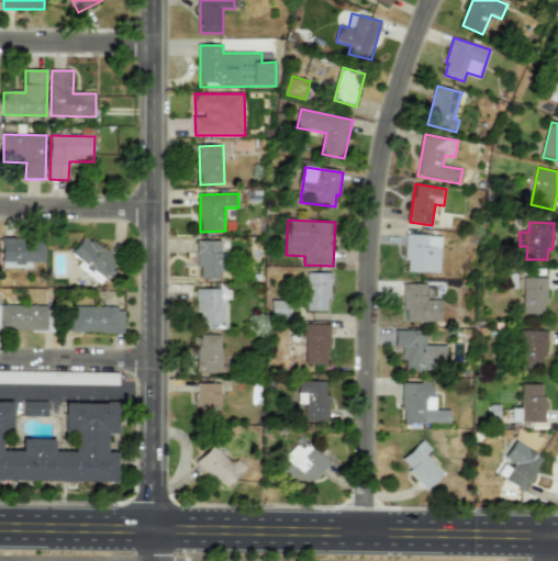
[(442,273),(443,236),(409,235),(406,272),(442,273)]
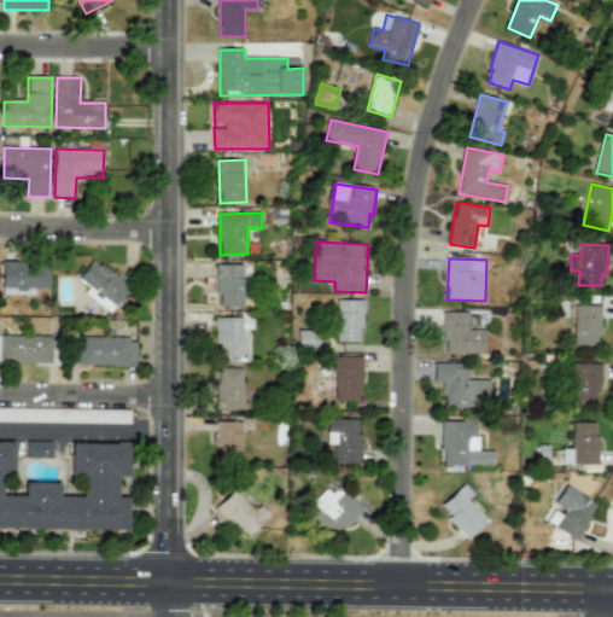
[(86,295),(111,313),(130,286),(94,260),(80,279),(92,287),(86,295)]
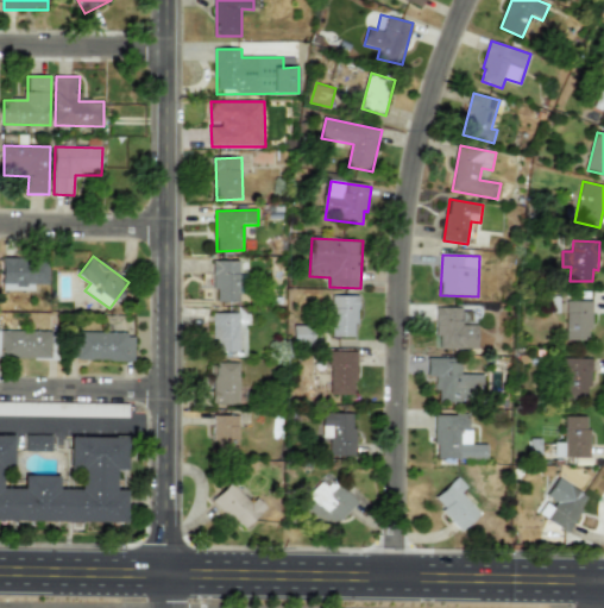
[(36,292),(36,284),(50,286),(50,261),(4,259),(4,290),(36,292)]
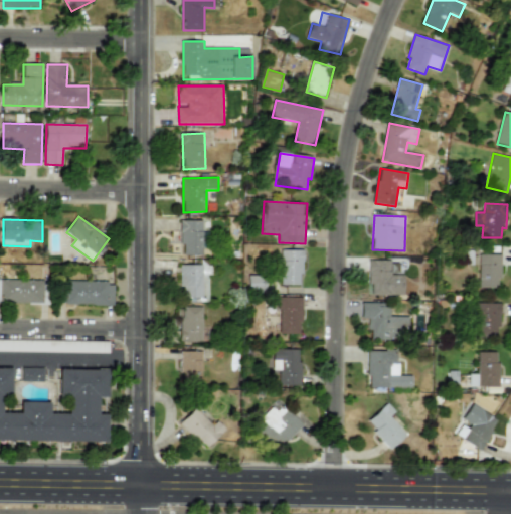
[(182,254),(205,255),(206,221),(183,221),(182,254)]
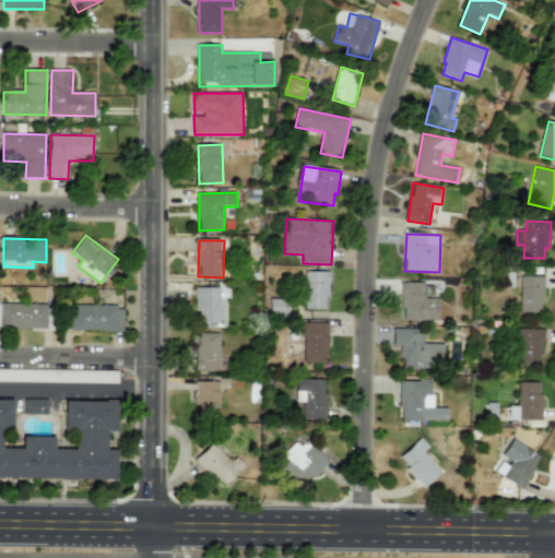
[(330,272),(307,271),(306,309),(329,310),(330,272)]
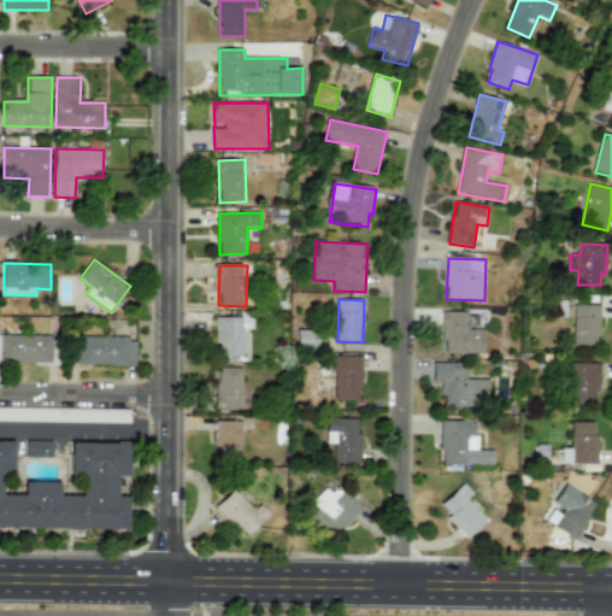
[(601,346),(601,305),(576,305),(576,346),(601,346)]
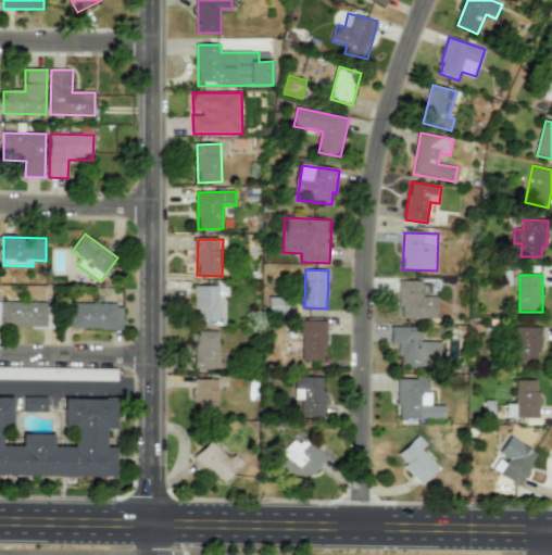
[(425,281),(401,281),(401,318),(437,319),(438,298),(424,297),(425,281)]
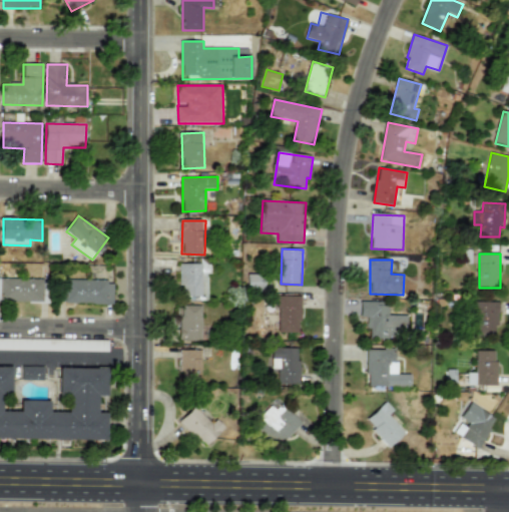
[(210,301),(209,264),(181,265),(182,297),(191,297),(191,301),(210,301)]
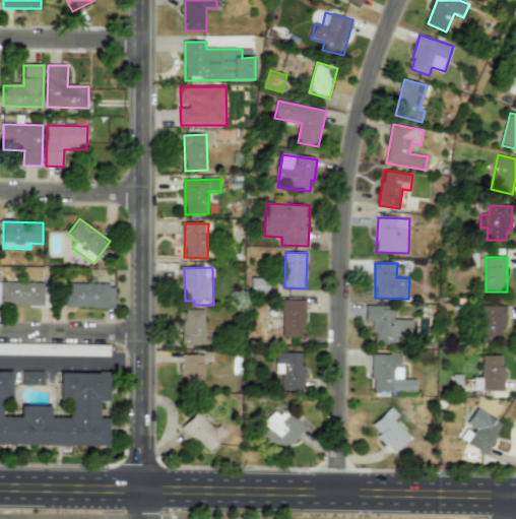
[(0,282),(0,306),(45,307),(45,283),(0,282)]
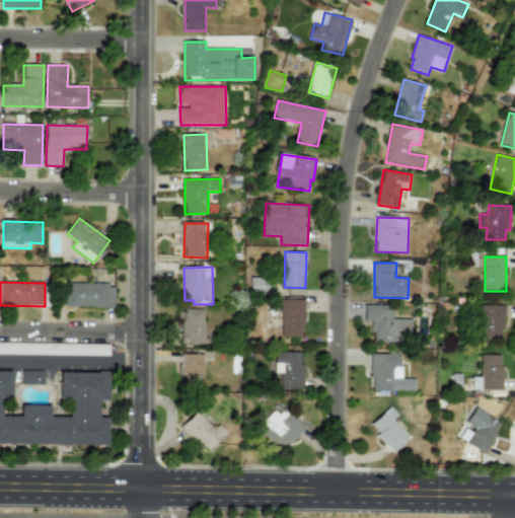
[(116,285),(63,283),(63,307),(116,308),(116,285)]
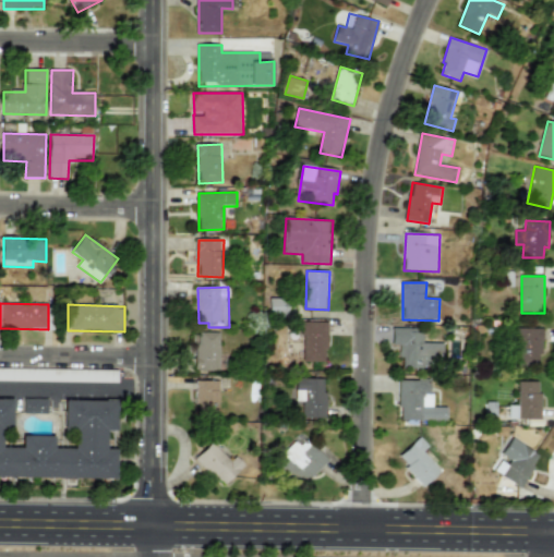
[(328,362),(328,323),(304,323),(303,362),(328,362)]
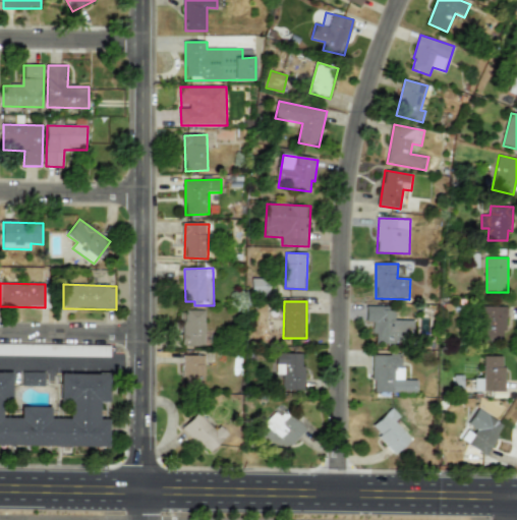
[(508,307),(483,306),(482,337),(507,337),(508,307)]
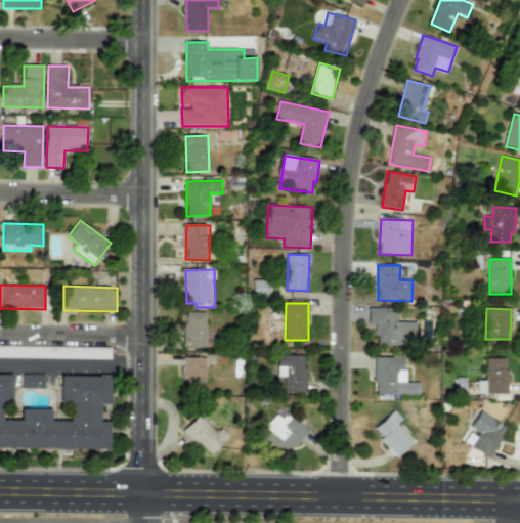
[(378,346),(417,346),(417,322),(398,321),(398,309),(370,309),(370,324),(378,324),(378,346)]
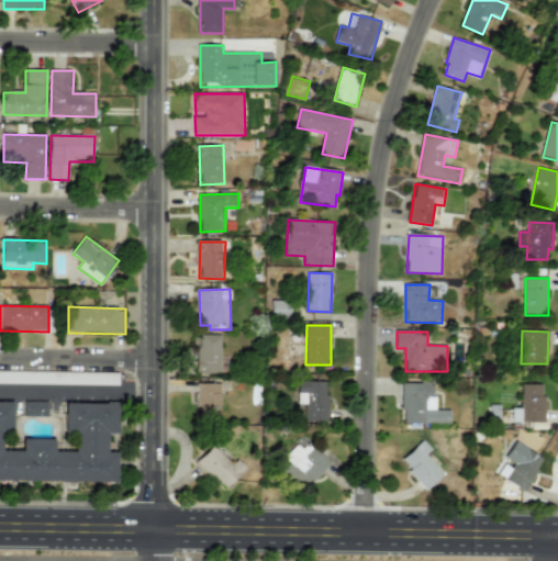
[(222,336),(202,336),(202,347),(198,347),(198,373),(222,373),(222,336)]
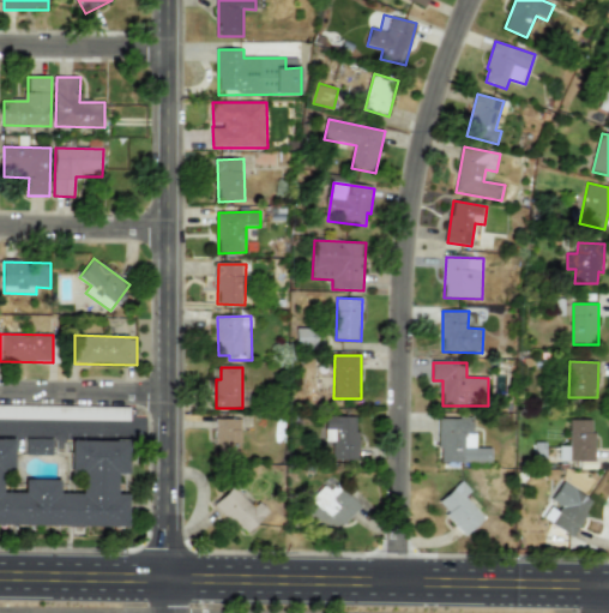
[(131,409),(0,407),(0,419),(131,421),(131,409)]
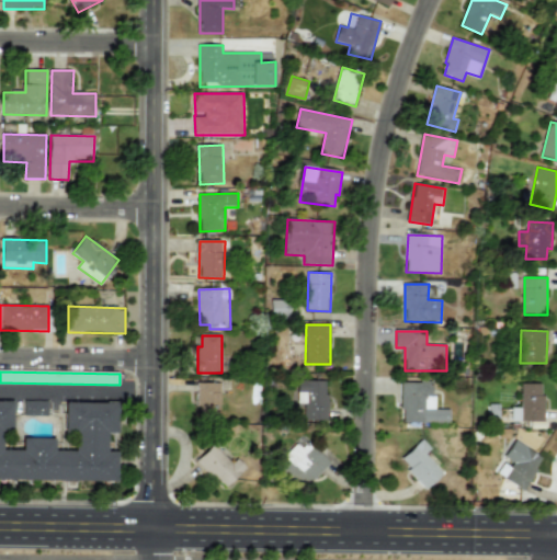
[(328,421),(329,381),(299,380),(298,403),(306,403),(306,420),(328,421)]
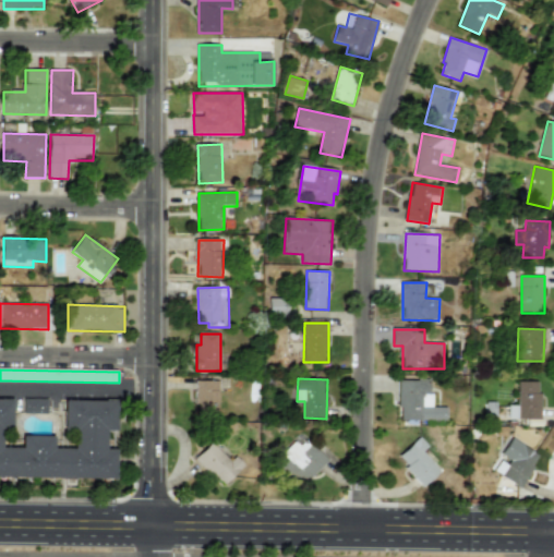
[(197,412),(220,413),(220,382),(197,380),(197,412)]
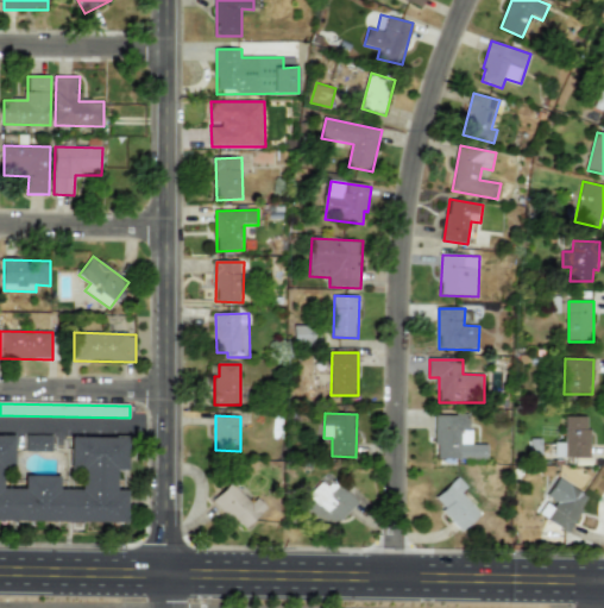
[(438,415),(436,459),(489,459),(489,445),(472,445),(472,415),(438,415)]
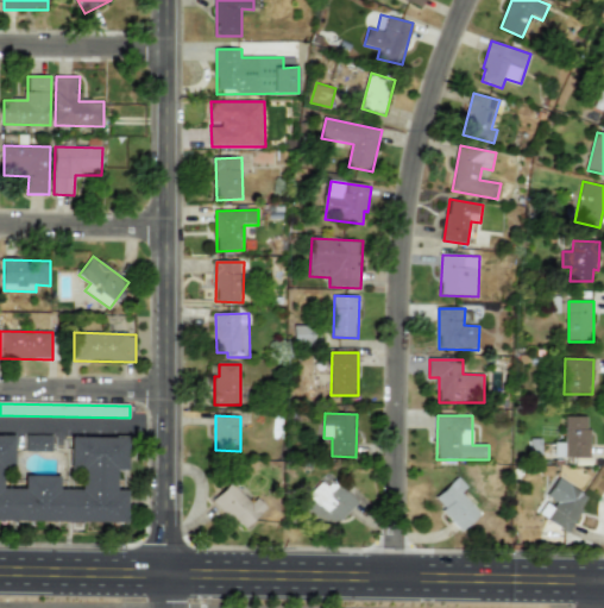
[(557,458),(591,458),(591,417),(567,417),(566,443),(557,443),(557,458)]
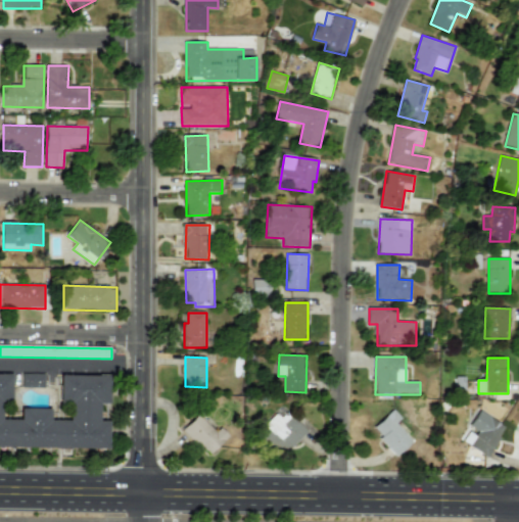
[(24,387),(46,388),(46,374),(24,374),(24,387)]
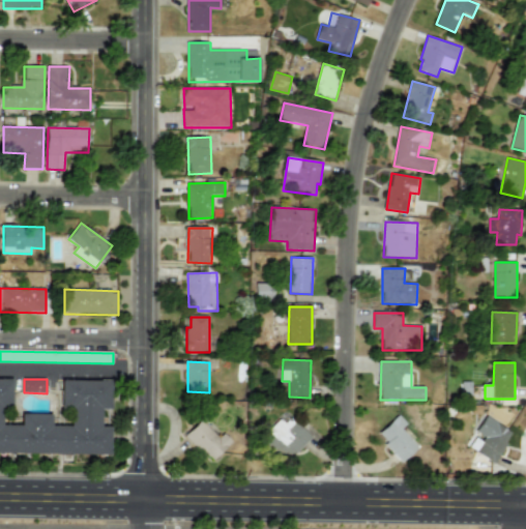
[(114,456),(0,453),(0,380),(16,381),(16,408),(6,408),(6,425),(25,425),(26,414),(57,414),(56,425),(74,425),(74,411),(64,411),(65,380),(115,381),(115,412),(107,411),(107,425),(114,425),(114,456)]
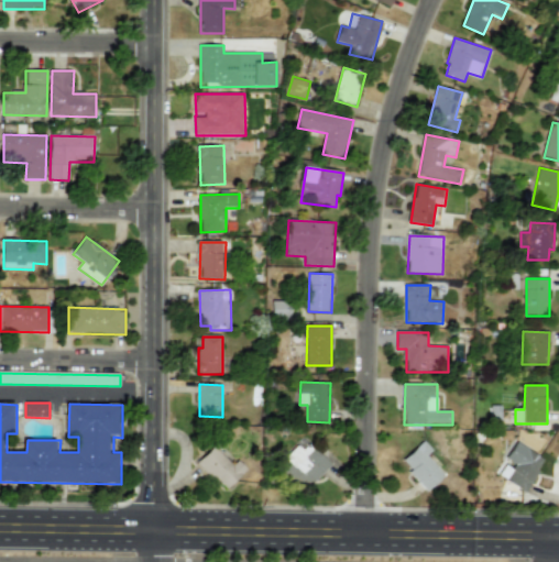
[(428,455),(434,451),(425,441),(403,462),(429,491),(447,475),(428,455)]
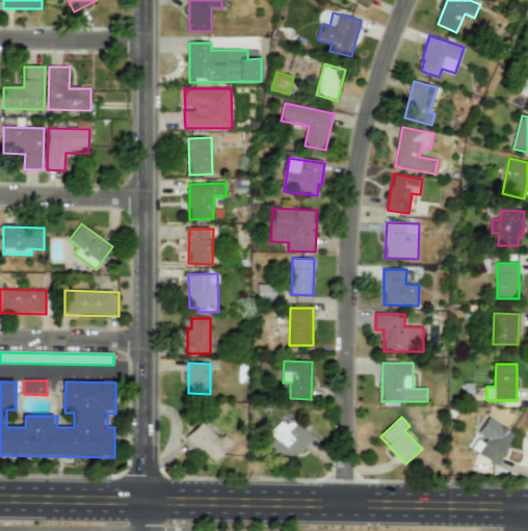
[(315,440),(294,418),(288,425),(283,421),(264,439),(289,463),(315,440)]
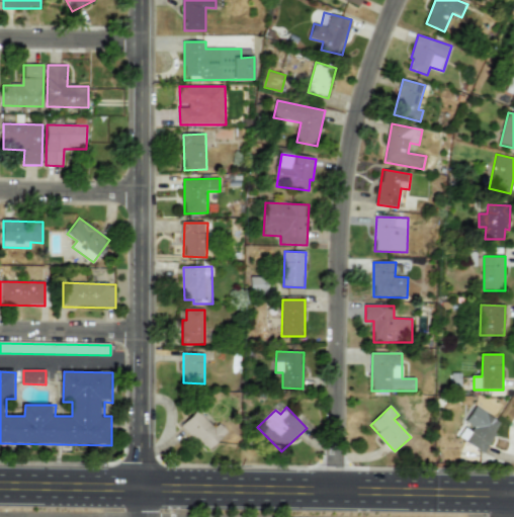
[(502,423),(476,407),(465,424),(467,426),(460,438),(485,452),(502,423)]
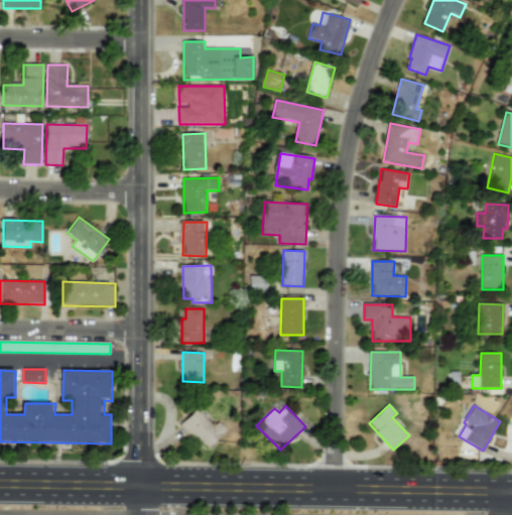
[(182,423),(207,449),(222,434),(197,409),(182,423)]
